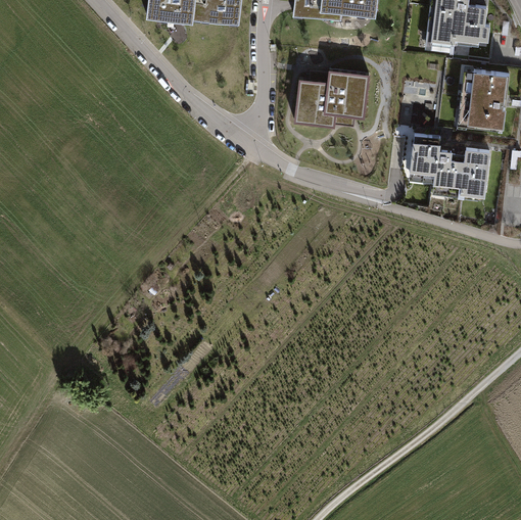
[(143,0),(142,17),(239,30),(242,0),(143,0)]
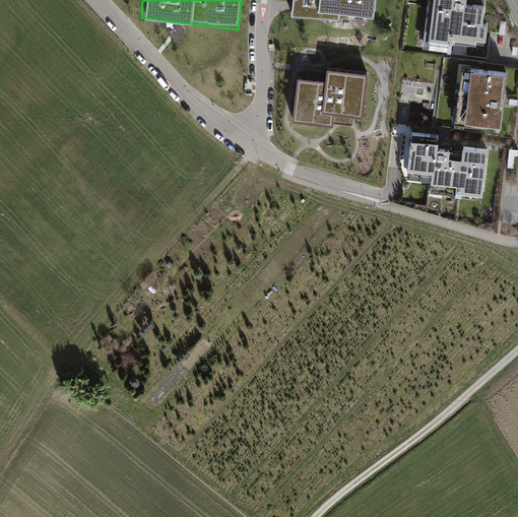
[(288,0),(286,15),(336,21),(337,14),(372,18),(373,0),(288,0)]
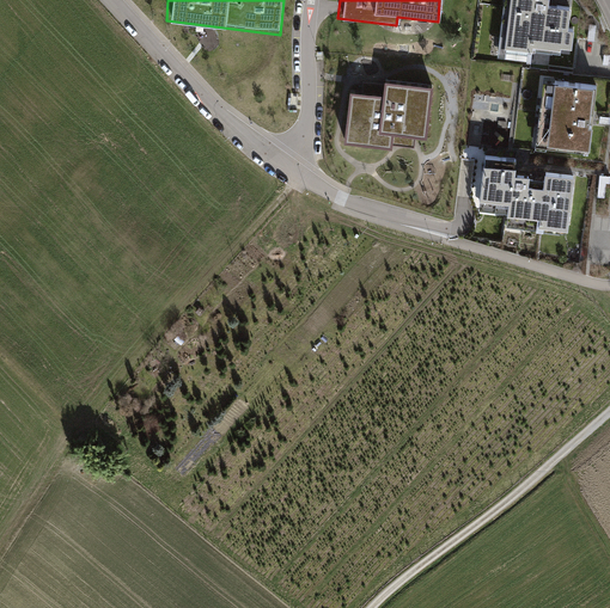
[(502,0),(496,59),(532,62),(534,45),(561,49),(561,47),(572,48),(574,28),(569,28),(572,6),(549,4),(549,0),(502,0)]
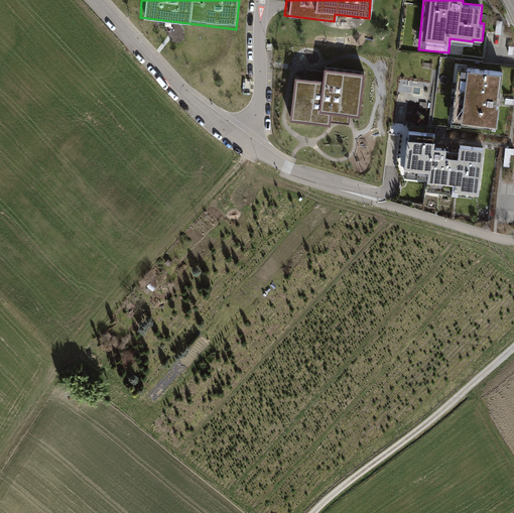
[(293,78),(288,120),(328,125),(329,123),(347,126),(349,116),(358,117),(363,74),(323,69),(323,73),(303,70),(302,79),(293,78)]
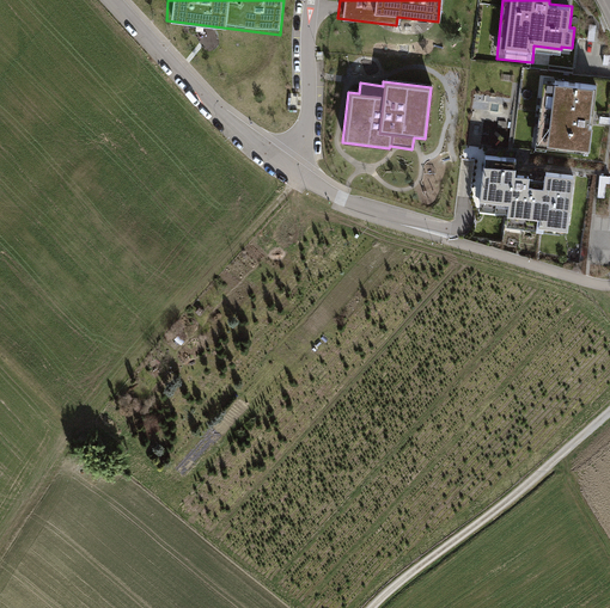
[(586,149),(593,88),(553,84),(550,97),(546,96),(542,134),(546,135),(544,145),(586,149)]
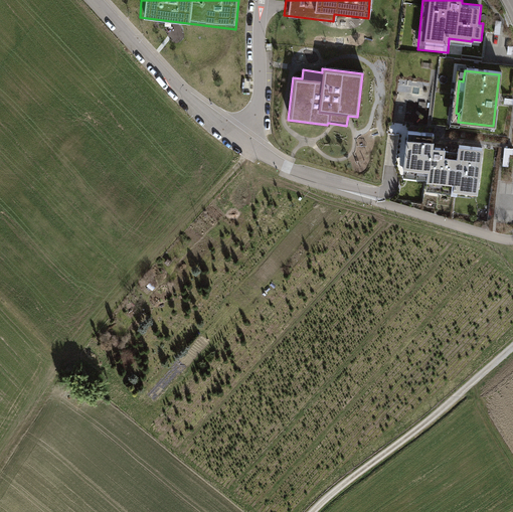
[(424,192),(475,198),(481,151),(457,148),(456,156),(443,154),(444,150),(432,148),(433,137),(406,134),(401,177),(425,180),(424,192)]
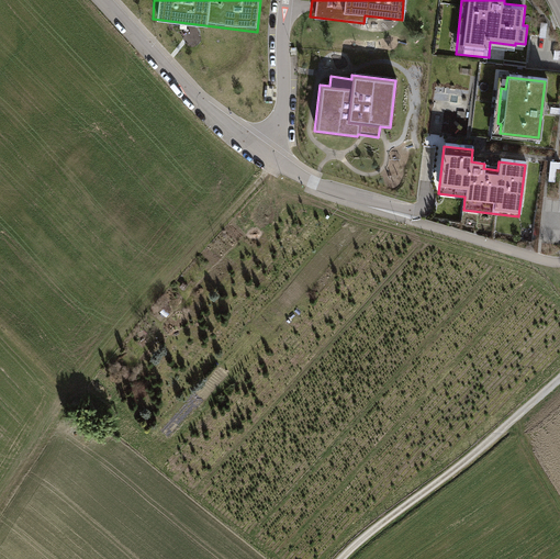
All buildings are outlined.
